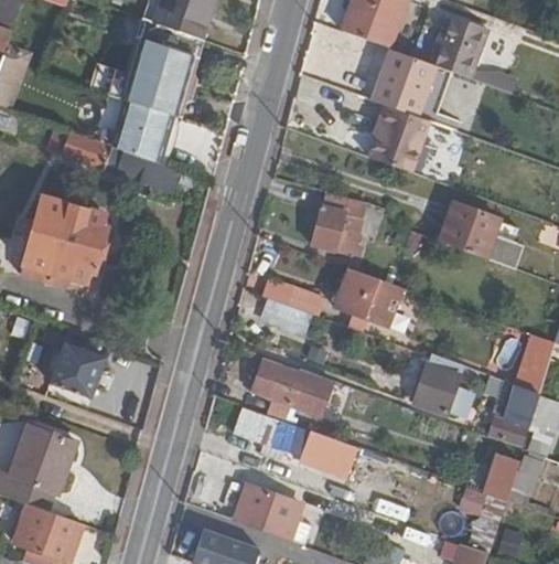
[(0,28),(12,32),(20,10),(23,0),(0,0),(0,28)]
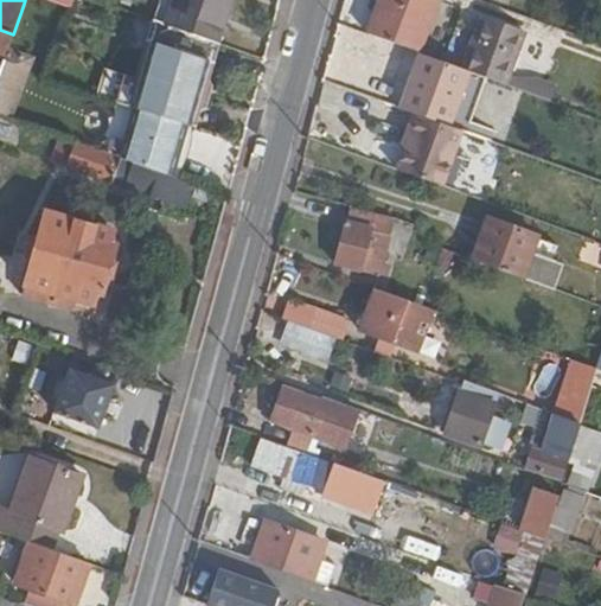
[(212,40),(227,0),(172,0),(164,24),(212,40)]
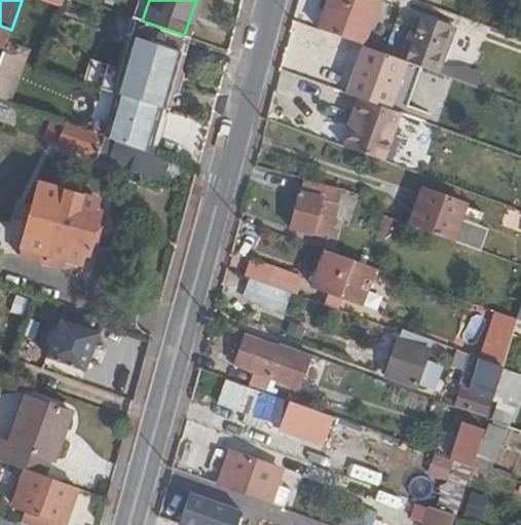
[(328,0),(317,30),(360,45),(376,0),(328,0)]
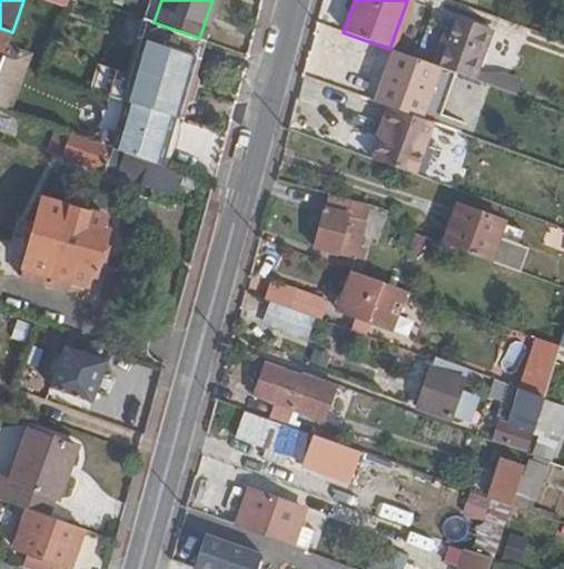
[(196,56),(201,39),(199,38),(154,22),(129,15),(124,30),(196,56)]
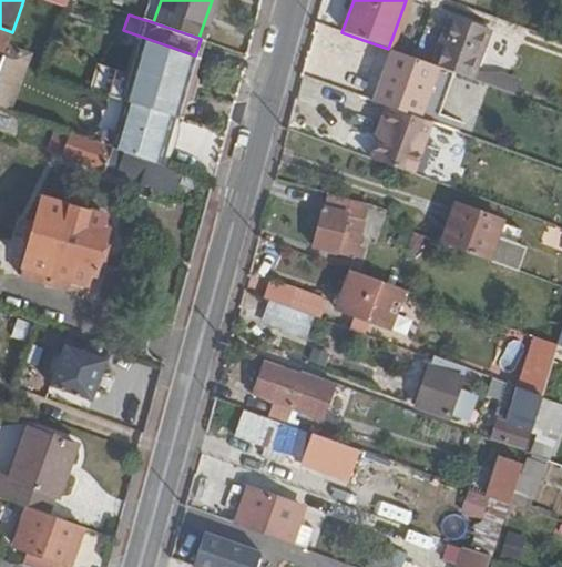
[(450,16),(431,64),(438,67),(472,79),(490,29),(450,16)]
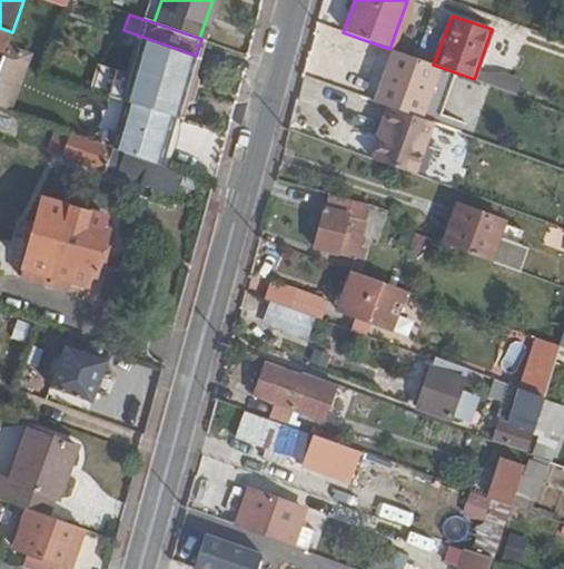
[(0,65),(12,32),(0,28),(0,65)]
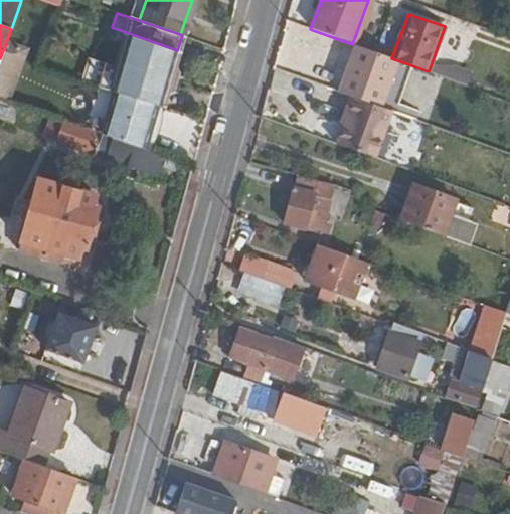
[(354,45),(337,91),(349,95),(380,107),(397,60),(391,58),(354,45)]
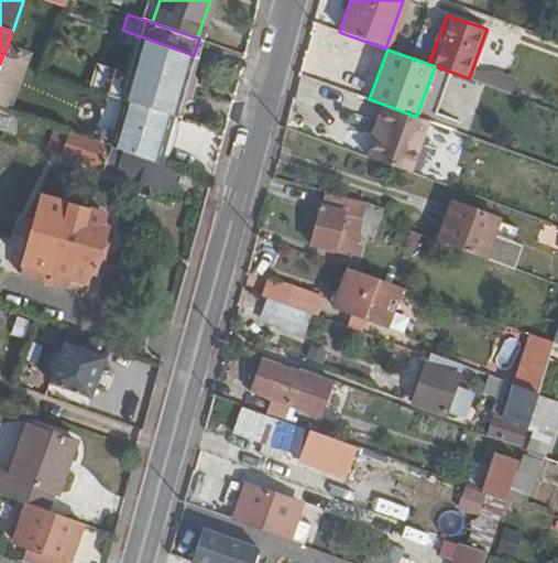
[(131,89),(142,93),(153,62),(142,57),(131,89)]
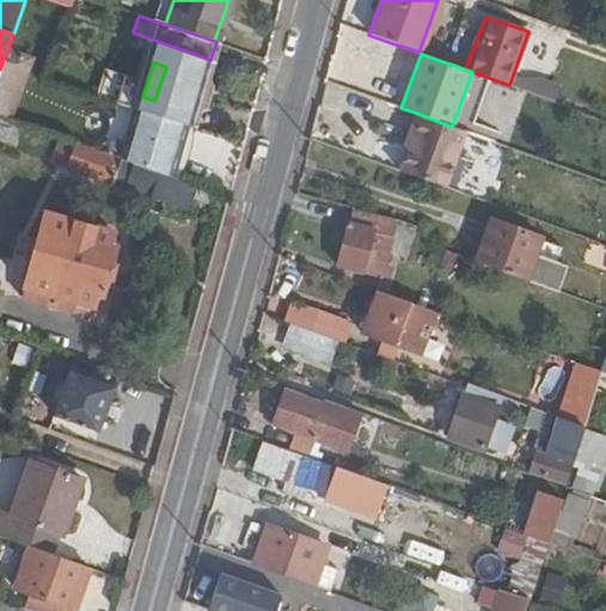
[(204,80),(166,67),(154,101),(151,111),(189,124),(204,80)]
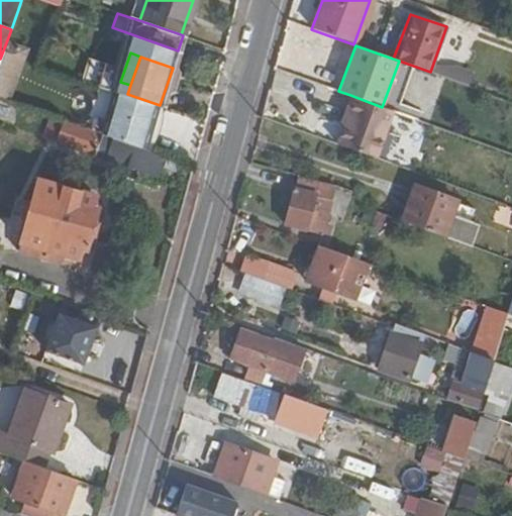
[(117,93),(103,134),(142,147),(157,105),(117,93)]
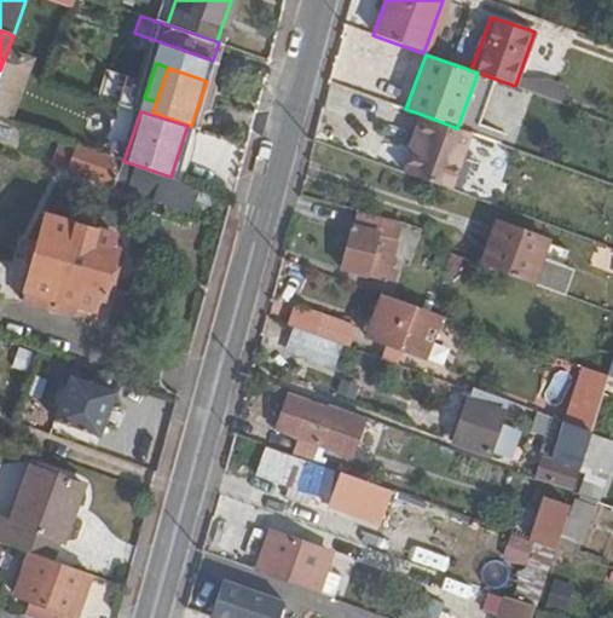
[(411,151),(404,172),(449,189),(462,152),(469,132),(457,128),(420,114),(412,133),(417,136),(411,151)]
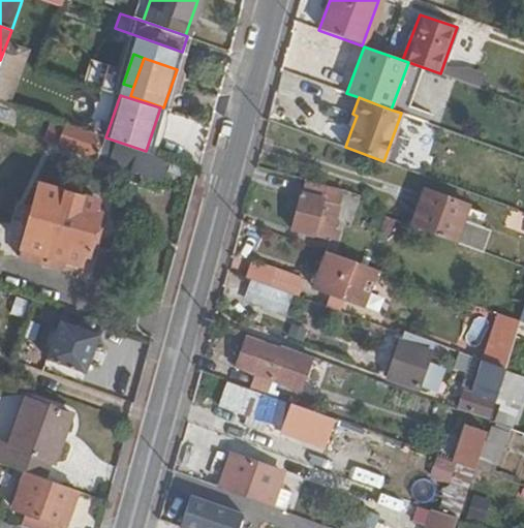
[(348,127),(351,129),(357,116),(352,114),(348,127)]
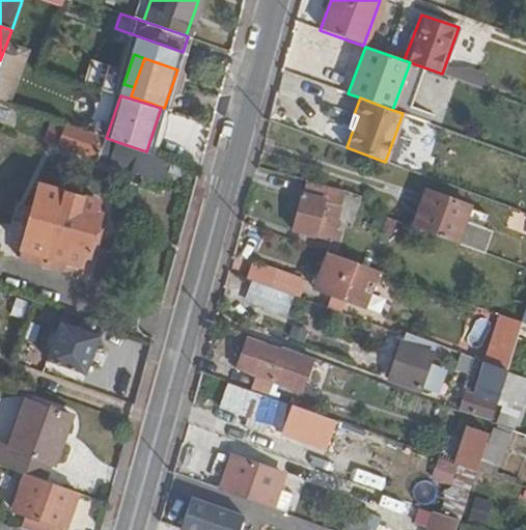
[(146,176),(154,155),(146,151),(106,138),(64,123),(57,145),(146,176)]
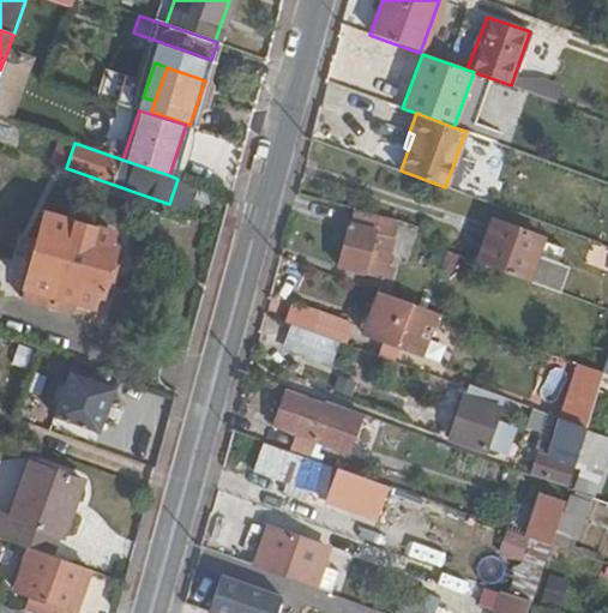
[(458,151),(445,187),(461,192),(474,156),(458,151)]
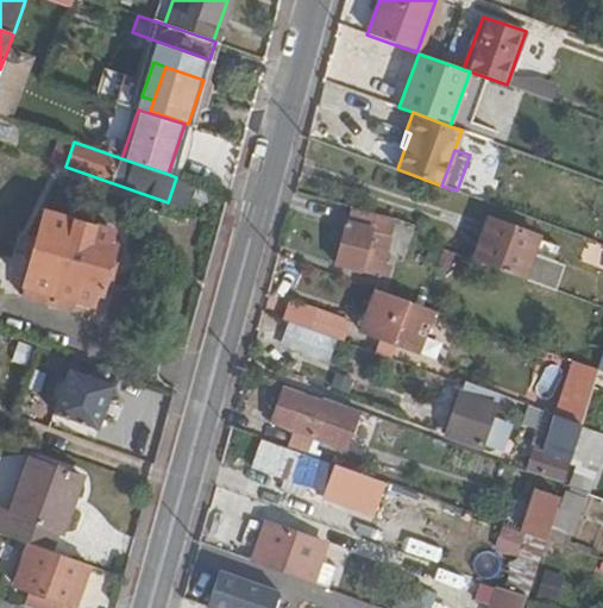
[(211,200),(214,189),(196,185),(193,194),(211,200)]
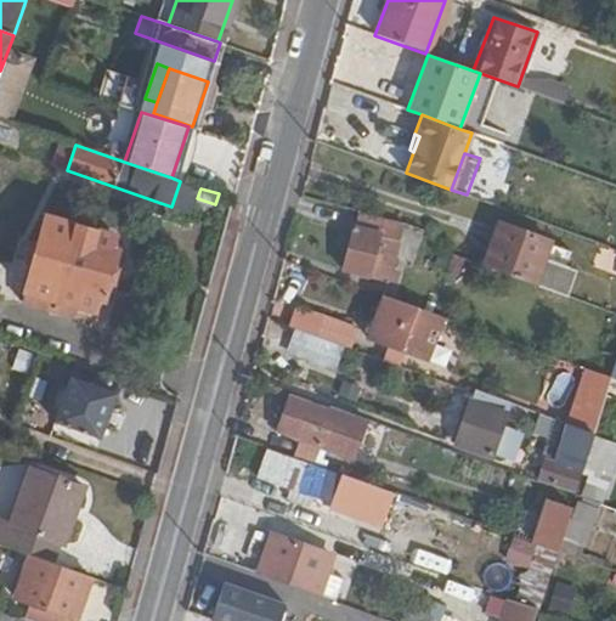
[(391,219),(361,210),(356,226),(388,235),(391,219)]
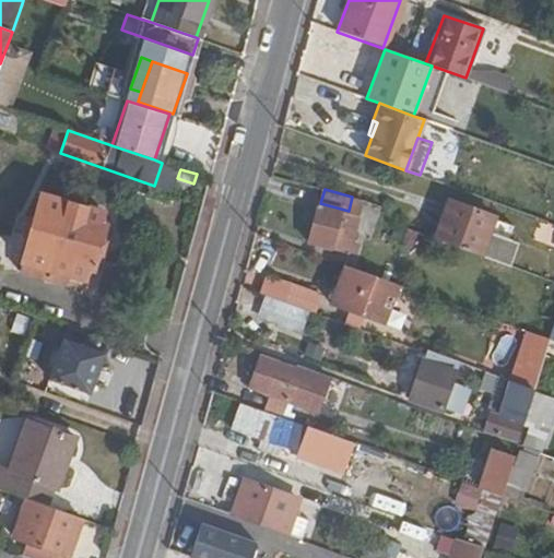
[(105,224),(107,213),(47,194),(42,214),(38,214),(26,218),(23,229),(30,236),(33,238),(23,270),(66,285),(69,274),(86,280),(92,266),(96,269),(109,226),(105,224)]
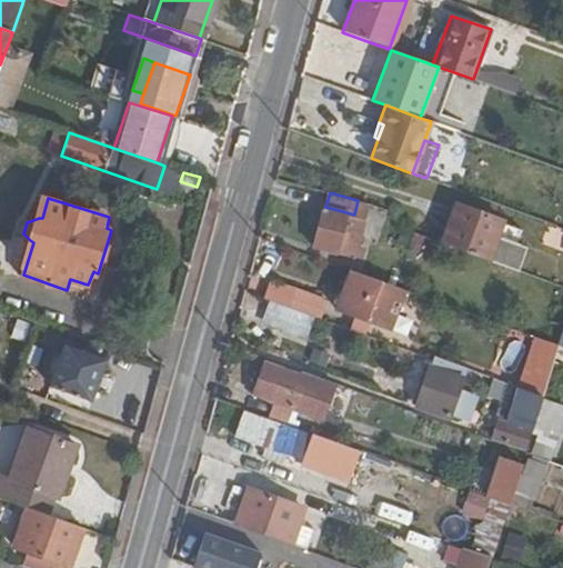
[(455,205),(441,242),(489,260),(518,270),(525,248),(495,238),(501,222),(455,205)]
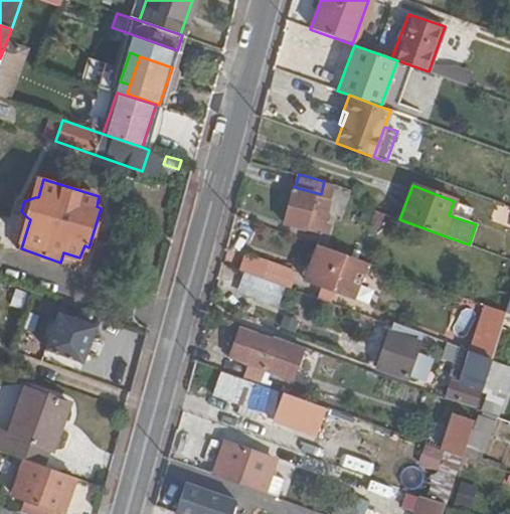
[(321,194),(295,187),(292,186),(281,221),(320,232),(330,197),(321,194)]
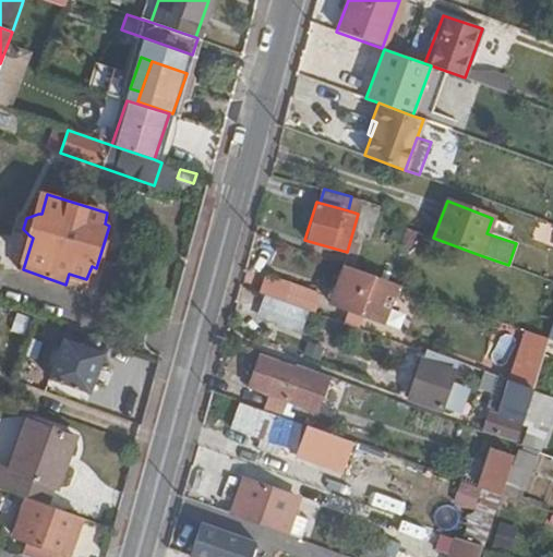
[(374,276),(343,264),(329,300),(361,312),(374,276)]
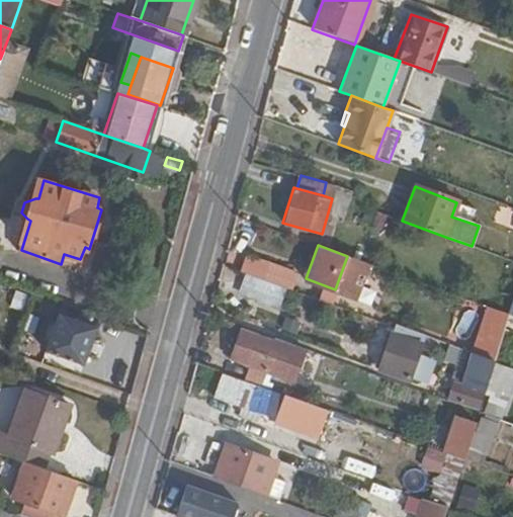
[(246,254),(240,271),(247,274),(267,281),(272,264),(246,254)]
